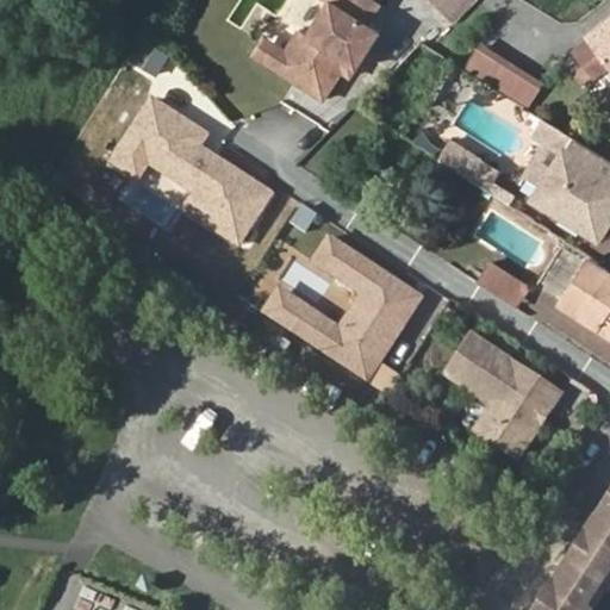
[(346,63),(355,68),(377,32),(366,25),(377,5),(368,0),(321,0),(327,2),(305,37),(297,32),(285,53),(274,72),(323,101),(341,73),(346,63)]
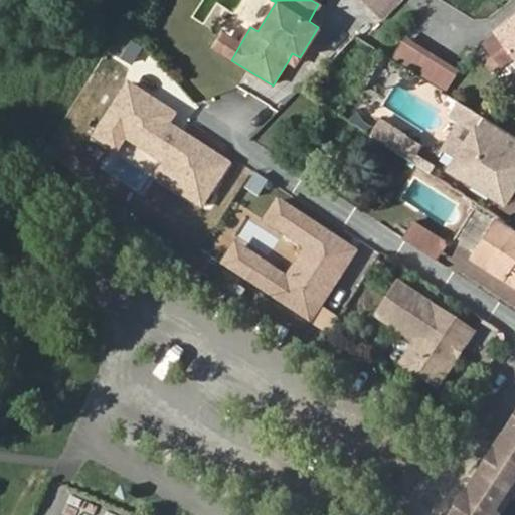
[(392,0),(367,0),(380,13),(392,0)]
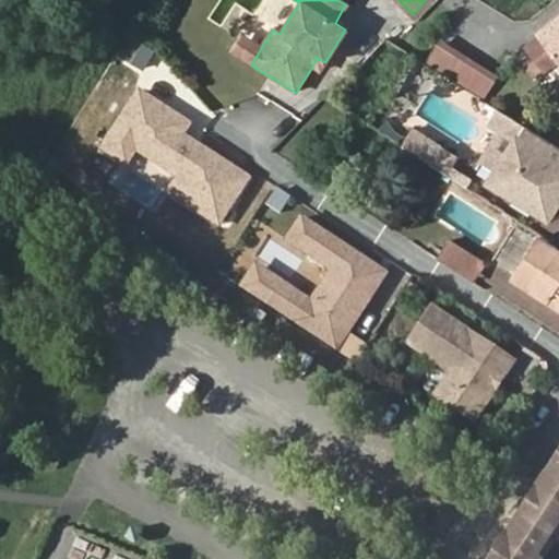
[(438,0),(426,0),(413,14),(418,20),(438,0)]
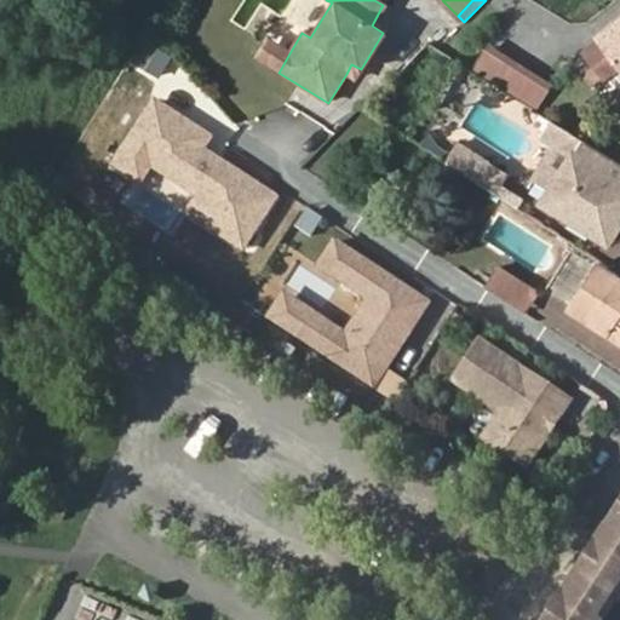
[(619,18),(592,40),(580,49),(601,75),(618,63),(610,52),(619,44),(619,18)]
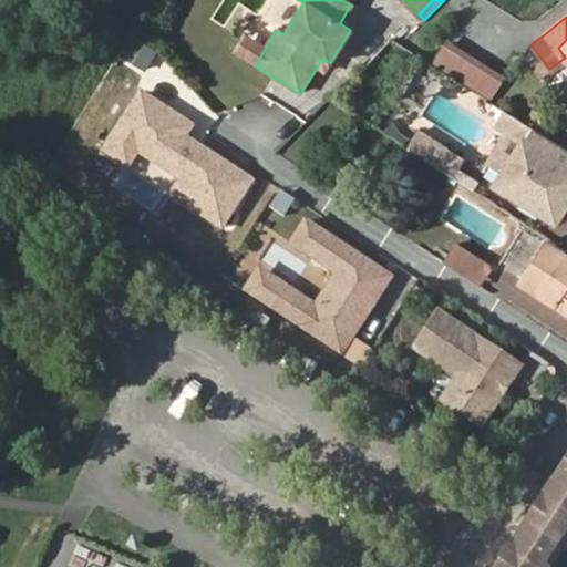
[(245,37),(234,53),(255,66),(265,49),(245,37)]
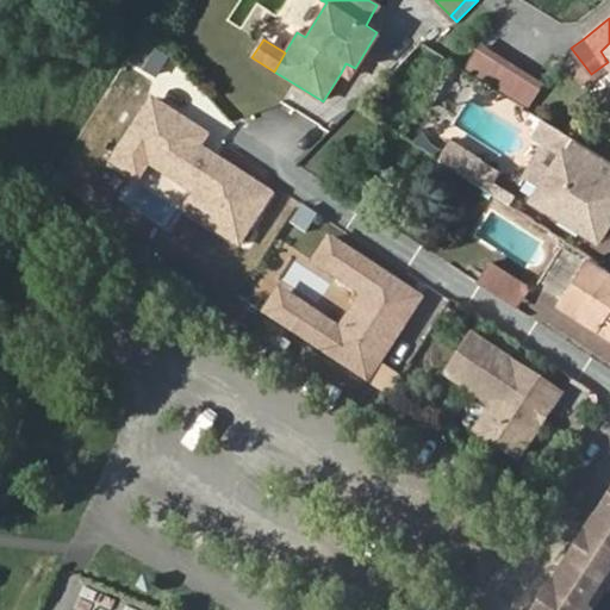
[(540,88),(479,50),(467,70),(527,109),(540,88)]
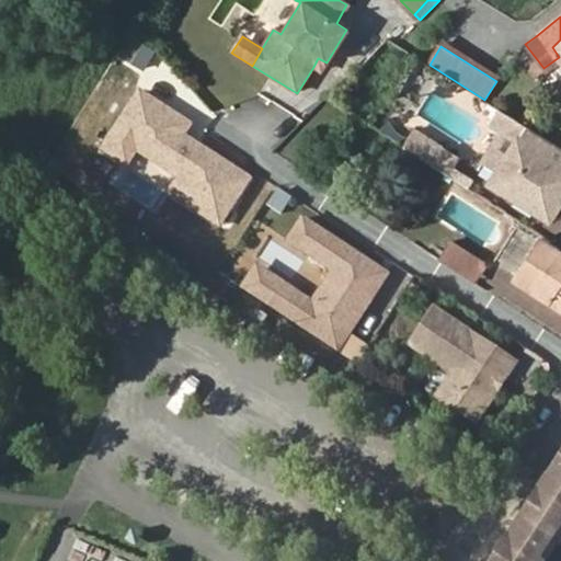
[(313,67),(322,71),(327,63),(318,58),(313,67)]
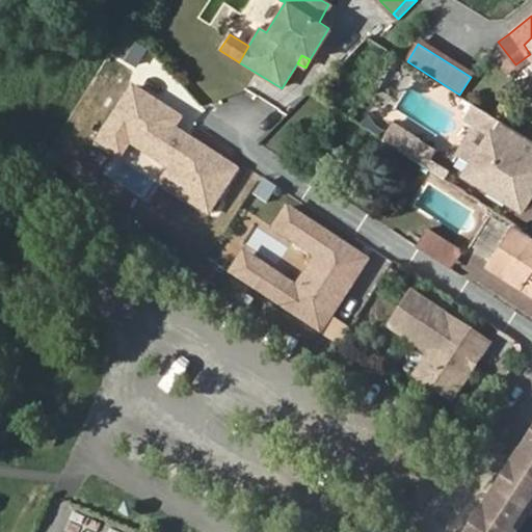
[(186,117),(132,83),(92,141),(124,159),(132,147),(169,170),(162,184),(210,216),(239,170),(181,131),(186,117)]
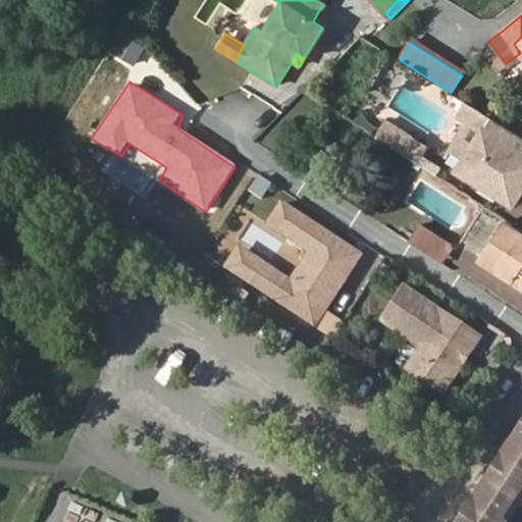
[(414,139),(386,121),(375,138),(403,155),(414,139)]
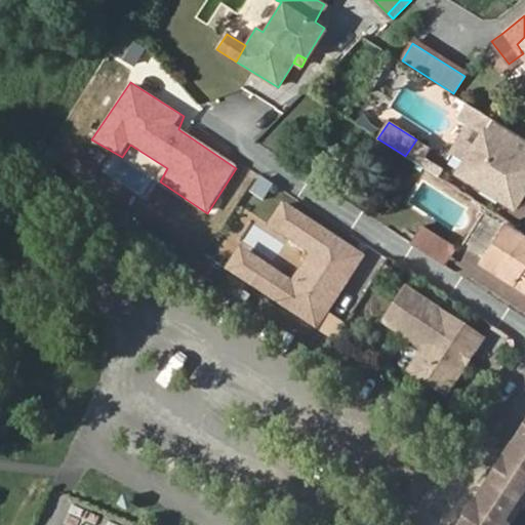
[(516,185),(524,169),(524,157),(485,131),(477,143),(470,156),(516,185)]
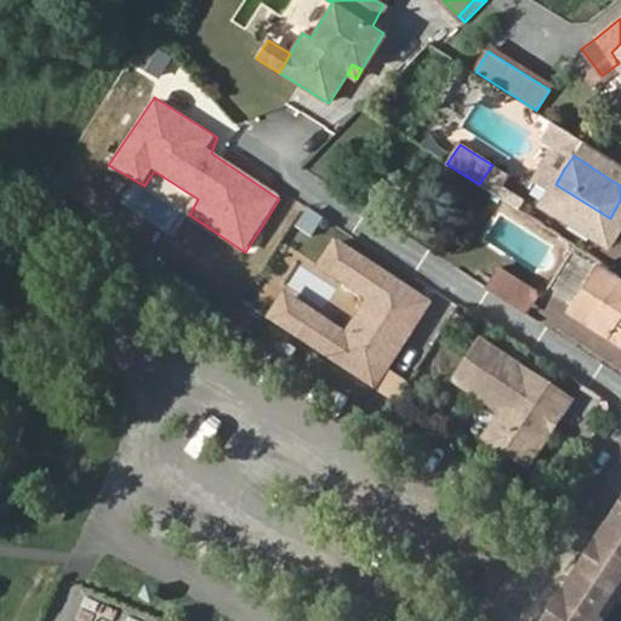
[(564,169),(543,157),(535,171),(556,184),(564,169)]
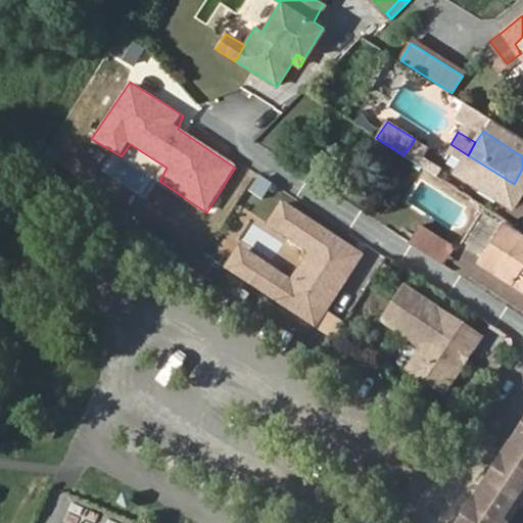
[(442,158),(459,170),(468,155),(450,144),(442,158)]
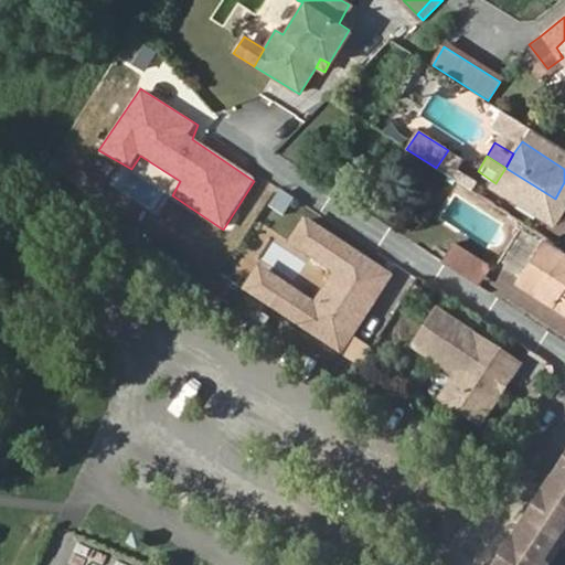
[(552,224),(564,204),(555,199),(505,168),(496,183),(493,187),(552,224)]
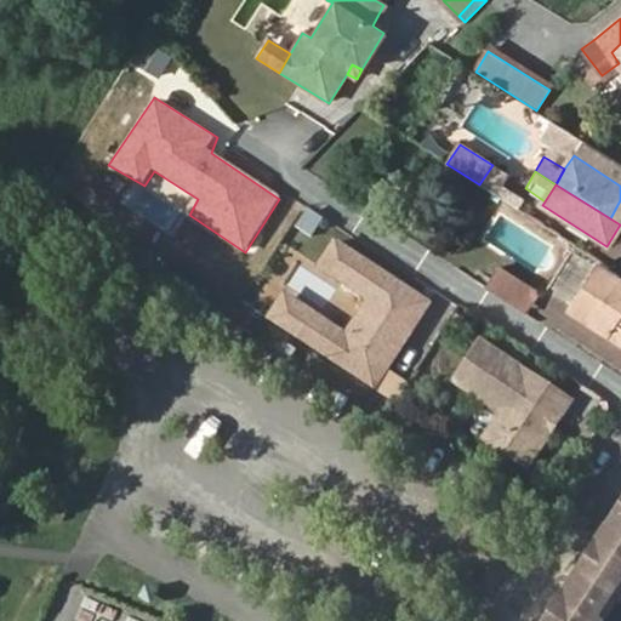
[(620,255),(607,246),(542,205),(528,195),(519,210),(600,263),(613,271),(620,257),(620,255)]
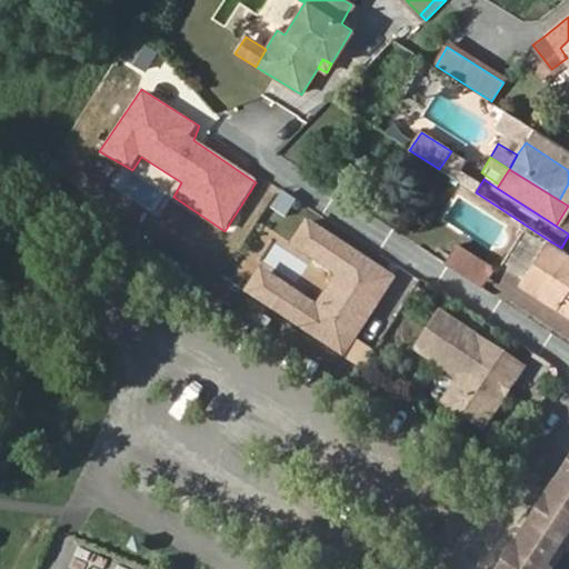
[(568,206),(568,203),(568,183),(559,200),(568,206)]
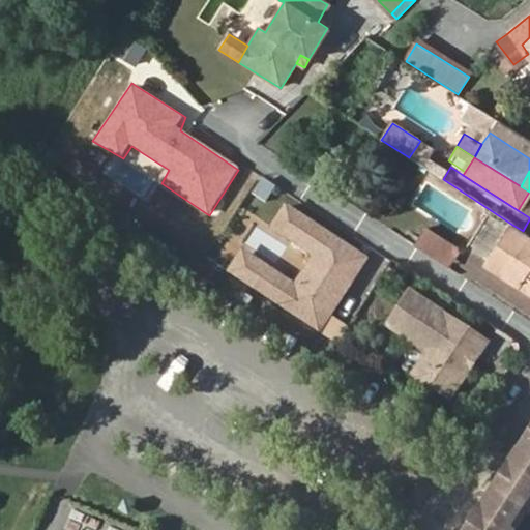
[(278,190),(259,177),(251,192),(269,203),(278,190)]
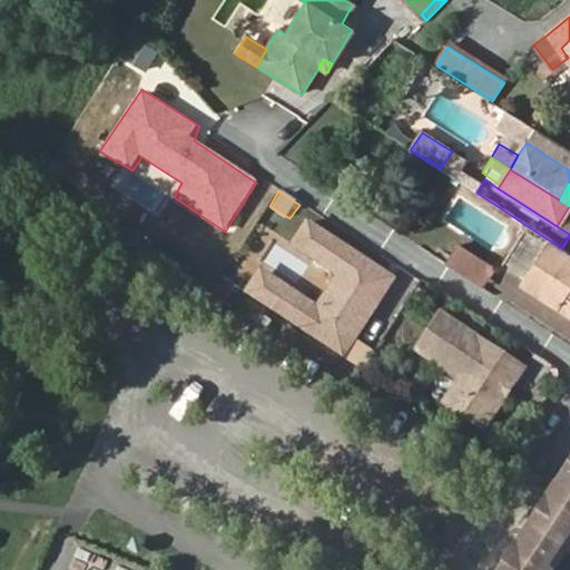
[(397,278),(308,218),(291,246),(337,275),(320,307),(262,268),(246,293),(345,359),(355,343),(397,278)]
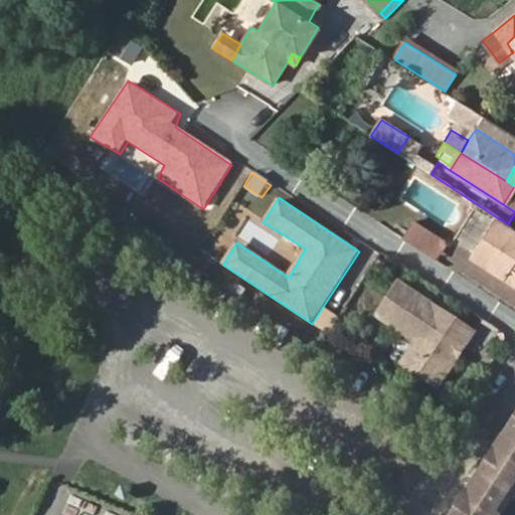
[(498,218),(474,256),(502,276),(506,272),(514,277),(514,228),(508,224),(498,218)]
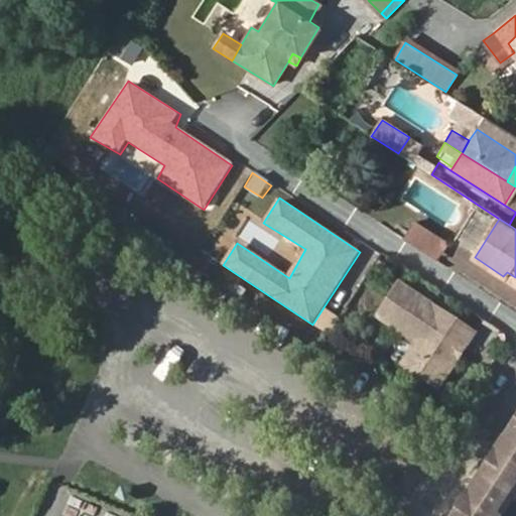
[(446,244),(414,222),(403,238),(436,259),(446,244)]
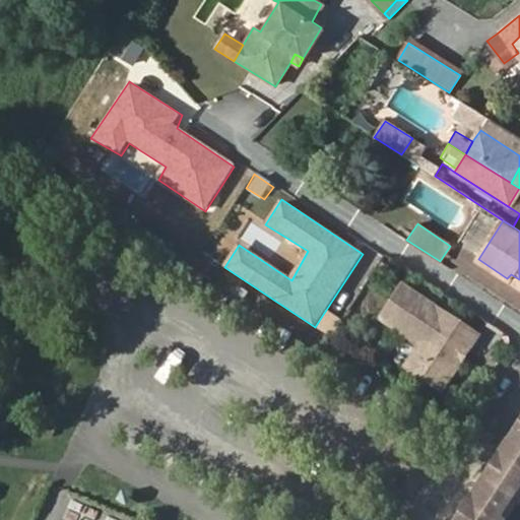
[(507,278),(519,286),(519,279),(511,274),(507,278)]
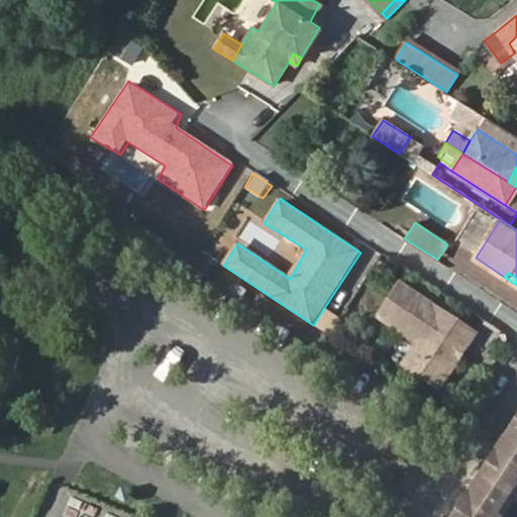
[(398,284),(378,315),(417,342),(420,359),(413,372),(437,388),(456,358),(454,352),(459,344),(464,347),(475,331),(446,314),(398,284)]
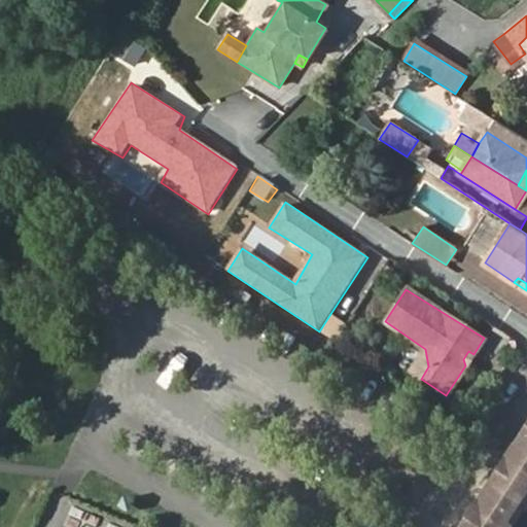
[(347,331),(328,317),(319,331),(336,344),(347,331)]
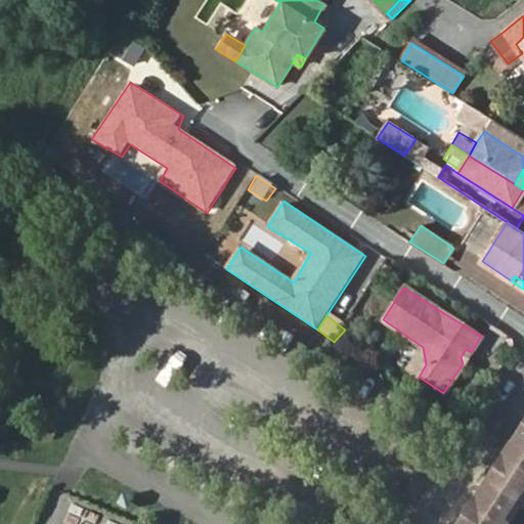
[(423,347),(408,369),(419,377),(426,364),(423,347)]
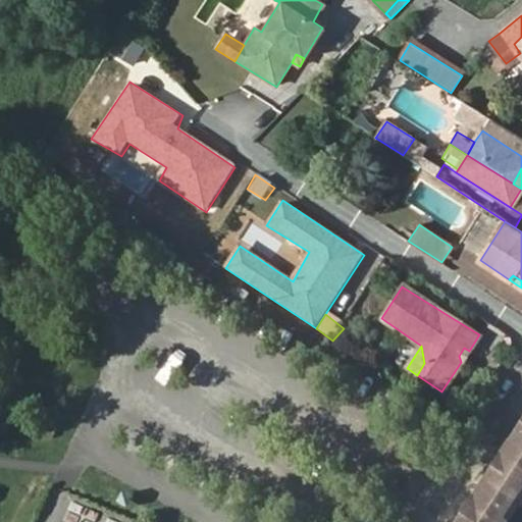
[(461,362),(469,351),(464,348),(459,356),(461,362)]
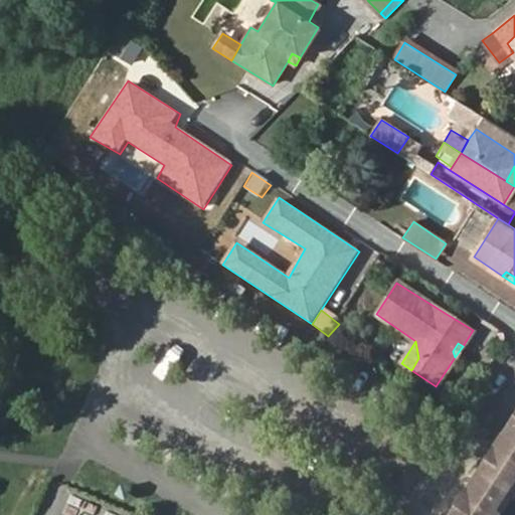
[(514,430),(514,433),(509,430),(502,440),(504,447),(499,456),(494,453),(477,479),(481,482),(476,490),(469,492),(461,504),(466,506),(460,514),(495,514),(509,495),(502,491),(514,471),(514,430)]
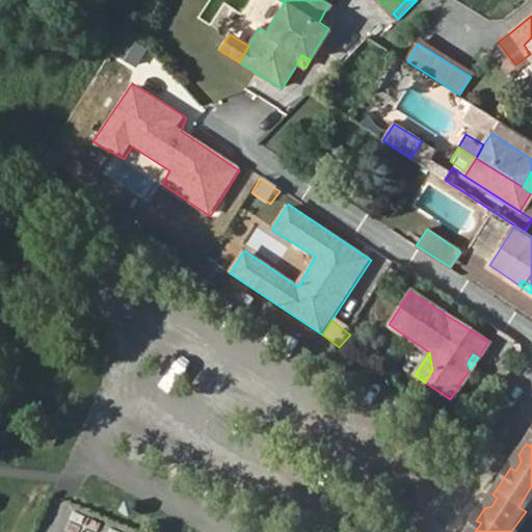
[(519,454),(510,468),(515,471),(521,461),(519,454)]
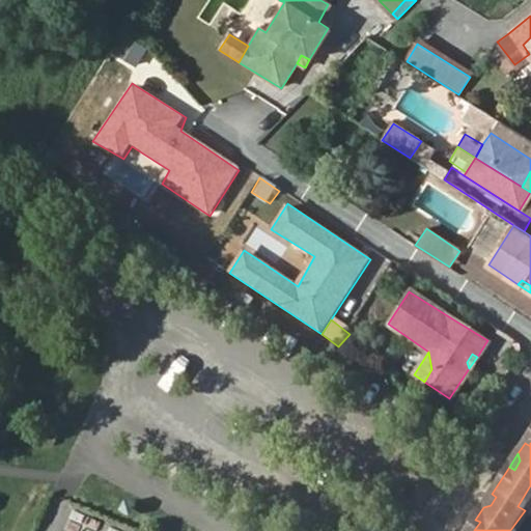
[(525,510),(530,499),(530,485),(518,506),(525,510)]
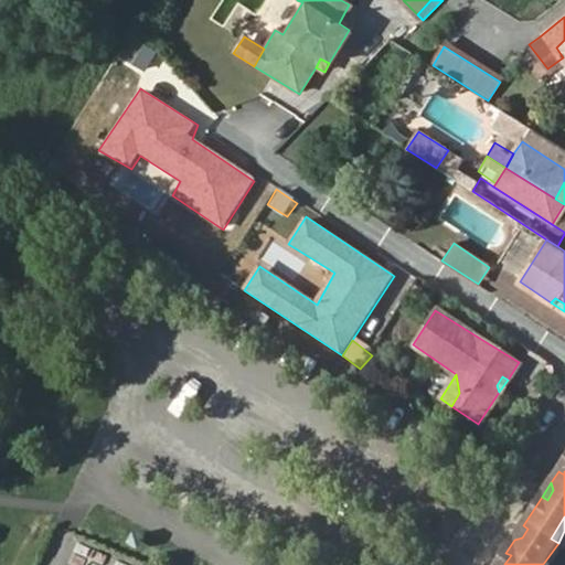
[(523,525),(514,540),(522,537),(528,529),(523,525)]
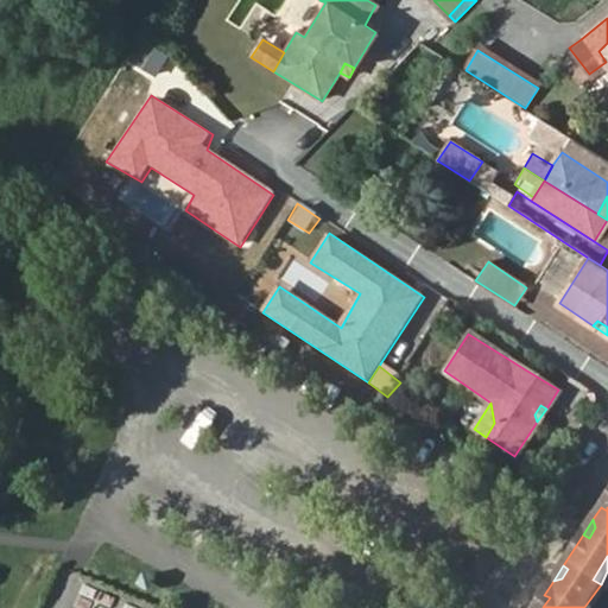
[(544,595),(536,607),(543,607),(550,597),(544,595)]
